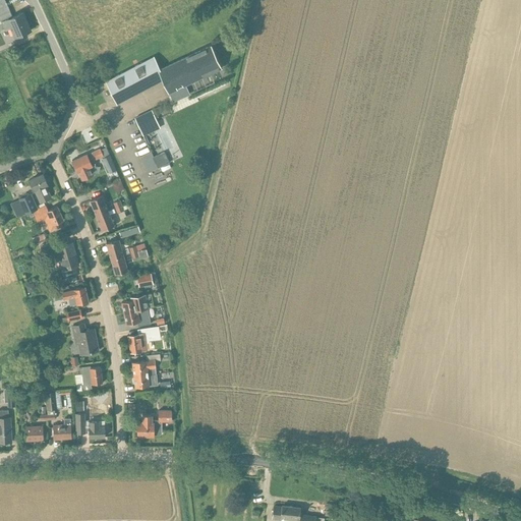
[(0,0),(0,30),(10,26),(15,38),(32,31),(23,12),(12,17),(4,0),(0,0)]
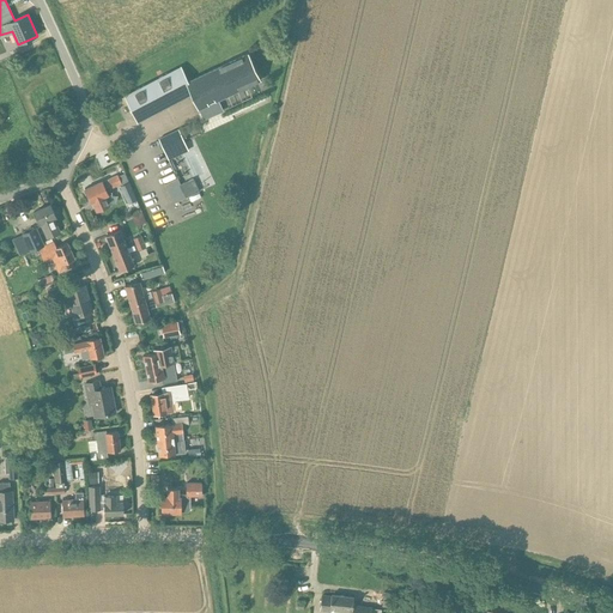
[(137,91),(126,96),(137,120),(192,93),(199,109),(204,120),(224,111),(218,99),(260,80),(253,67),(247,53),(194,78),(188,82),(182,70),(137,91)]
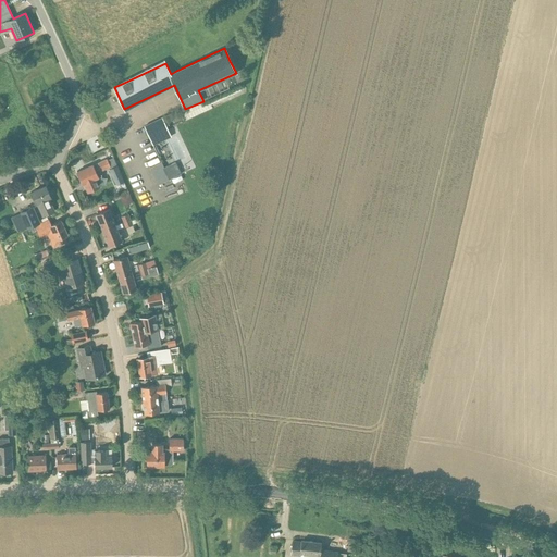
[(162,118),(144,126),(153,146),(171,137),(162,118)]
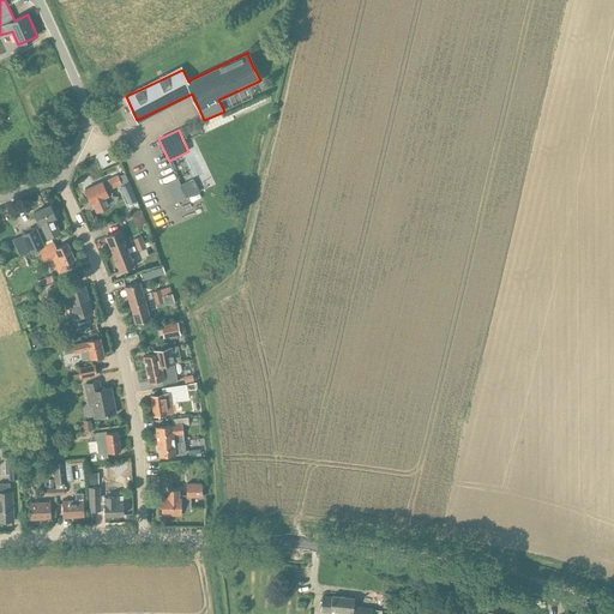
[(106,191),(121,184),(118,176),(102,182),(85,190),(91,204),(92,203),(96,212),(109,206),(106,197),(108,196),(106,191)]
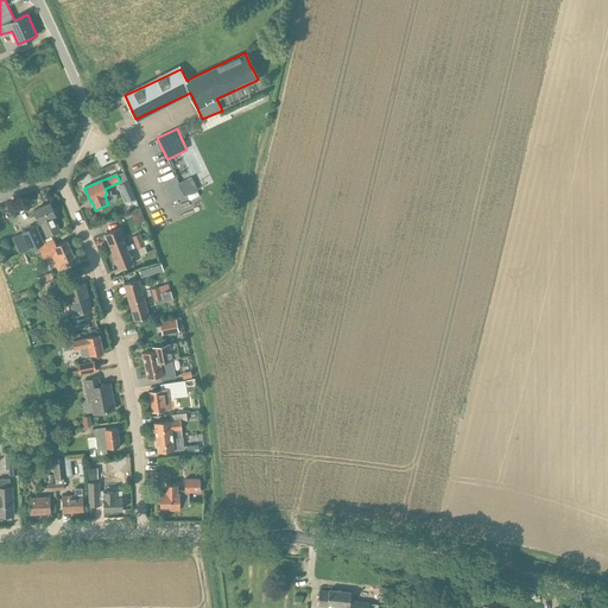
[(176,177),(163,183),(172,202),(198,190),(192,177),(179,183),(176,177)]
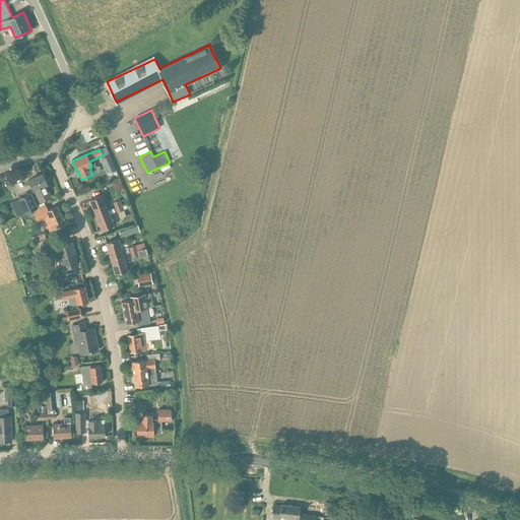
[(109,154),(102,158),(107,169),(114,166),(109,154)]
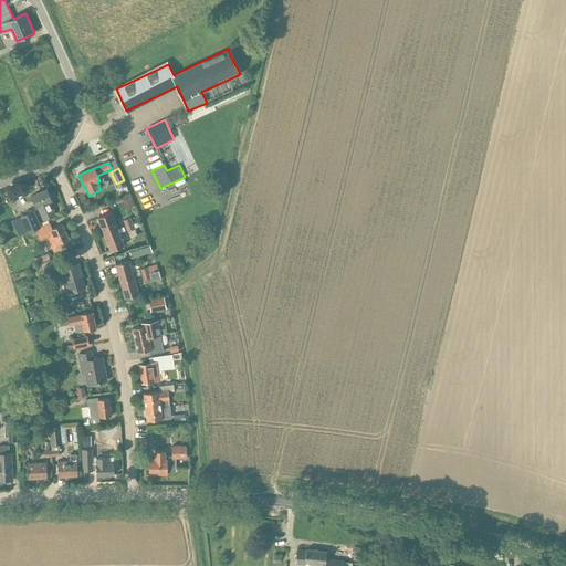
[(42,219),(49,216),(54,213),(49,202),(52,200),(46,189),(31,196),(42,219)]
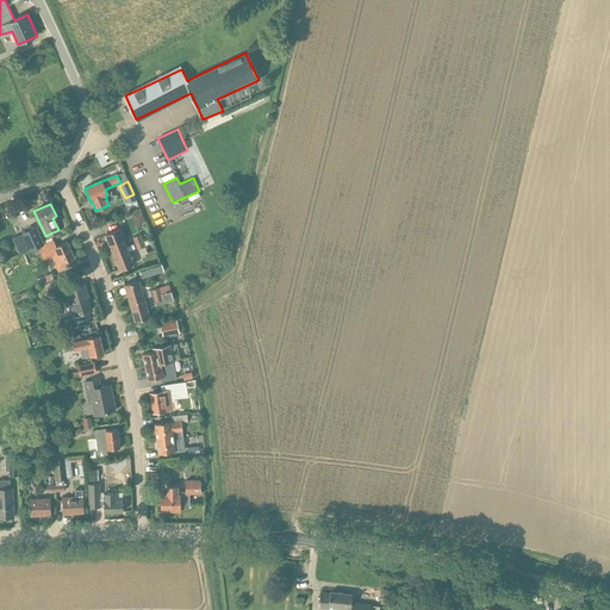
[(141,210),(131,213),(135,224),(144,221),(141,210)]
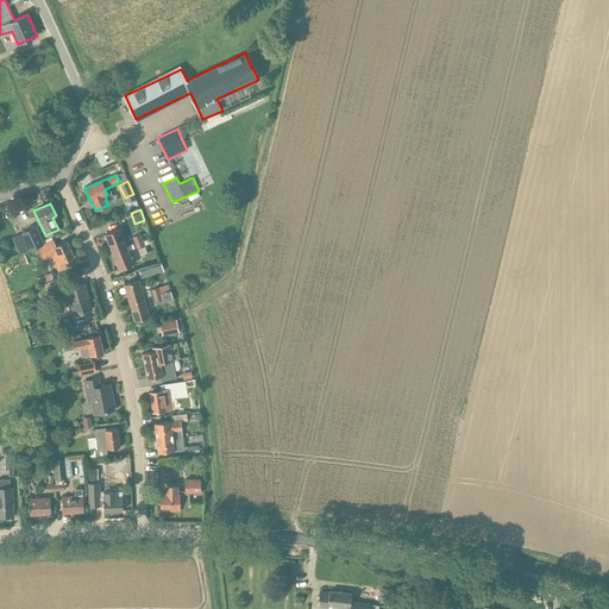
[(23,232),(12,237),(19,255),(31,249),(31,250),(38,246),(43,258),(45,261),(52,257),(57,269),(71,262),(69,257),(73,255),(67,242),(56,246),(54,239),(44,244),(36,226),(23,233),(23,232)]
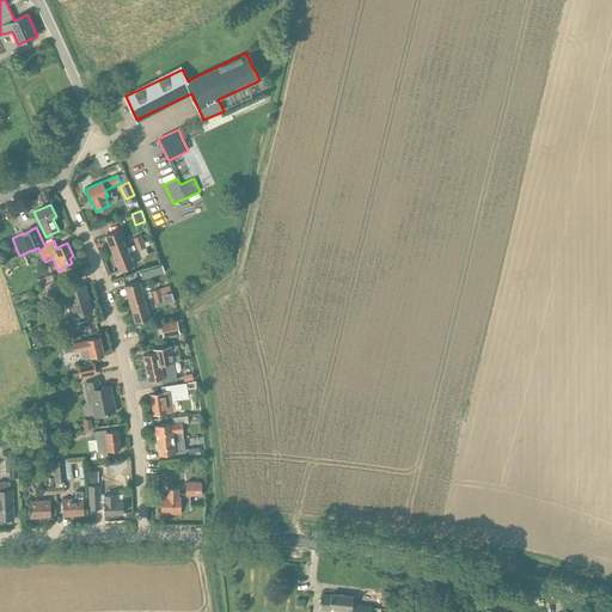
[(120,230),(117,231),(105,236),(112,254),(127,248),(120,230)]
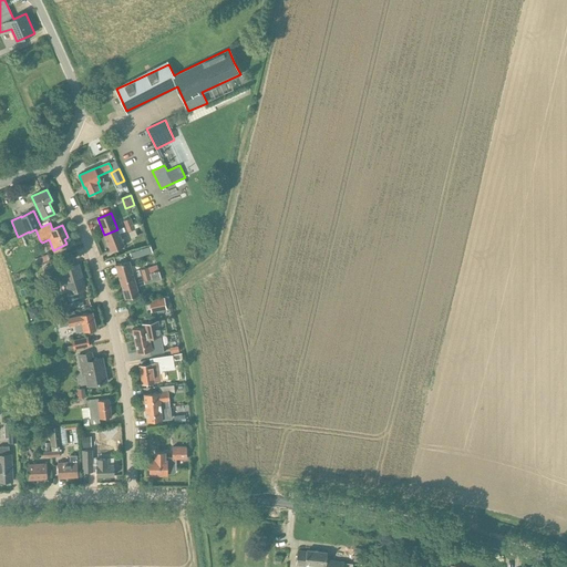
[(117,229),(104,235),(111,251),(124,246),(117,229)]
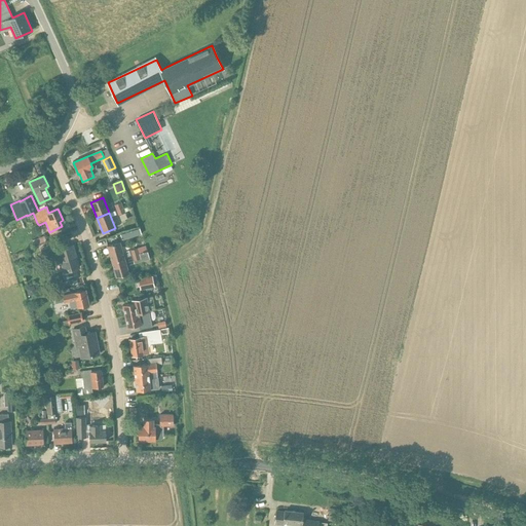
[(125,214),(119,216),(121,221),(124,227),(127,225),(125,219),(126,219),(126,218),(130,217),(128,213),(125,214)]
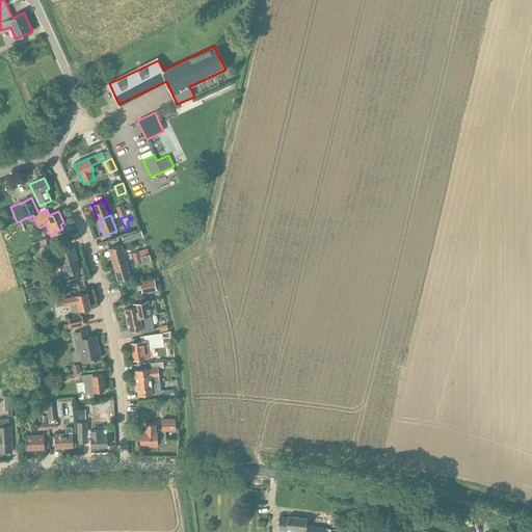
[(140,231),(122,237),(124,243),(142,237),(143,237),(141,231),(140,231)]
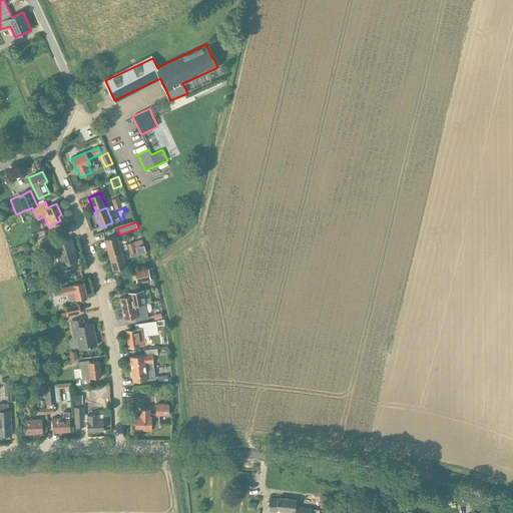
[(32,233),(33,237),(45,232),(43,229),(32,233)]
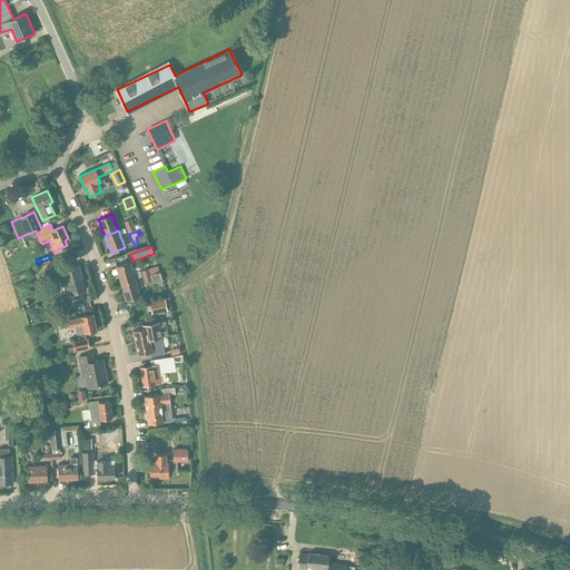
[(68,262),(57,265),(45,268),(48,279),(64,274),(66,283),(82,277),(79,265),(70,268),(68,262)]
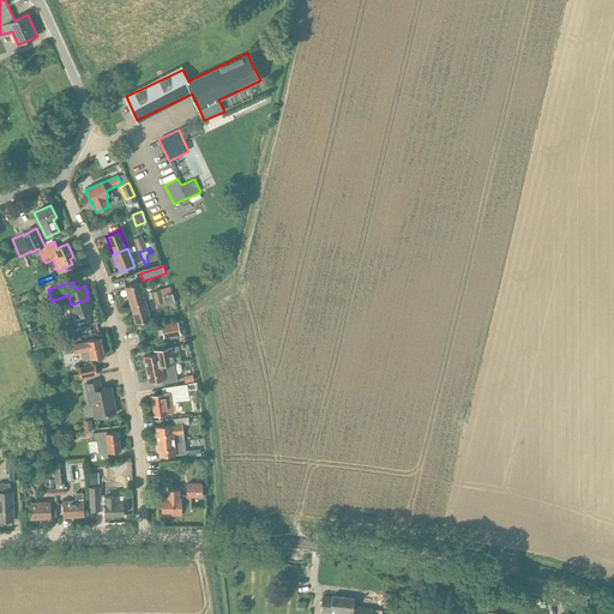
[(140,282),(137,283),(125,287),(131,305),(145,301),(140,282)]
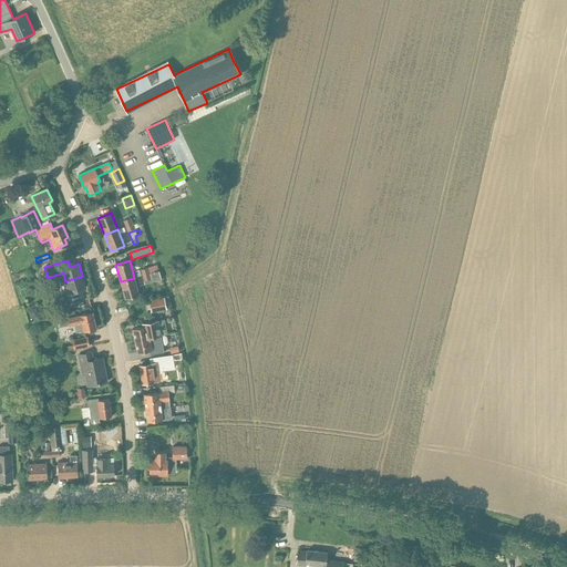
[(86,288),(82,276),(65,281),(70,294),(86,288)]
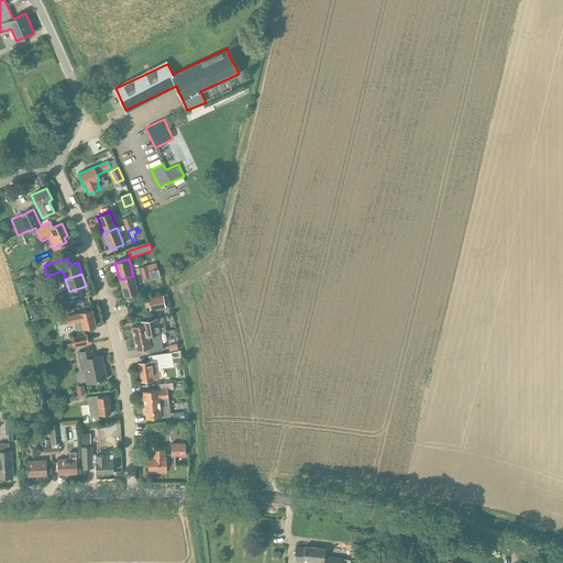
[(133,276),(120,279),(124,297),(138,293),(133,276)]
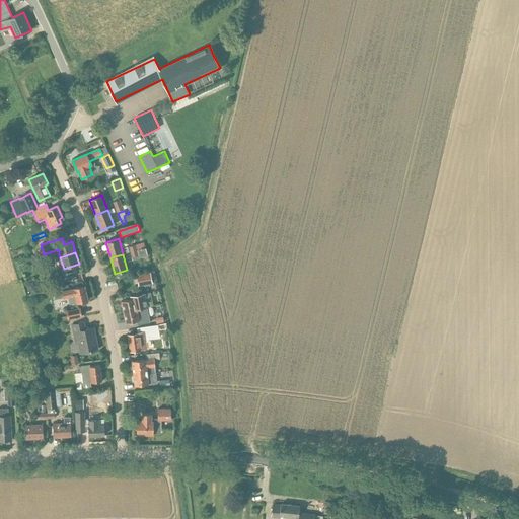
[(139,274),(136,275),(139,286),(152,283),(152,280),(150,272),(139,274)]
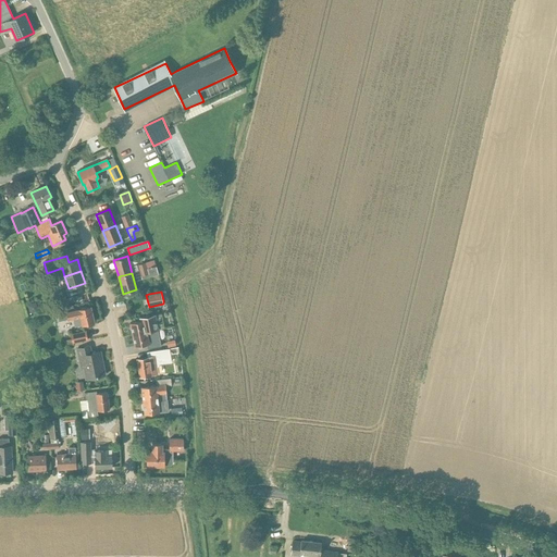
[(36,301),(27,305),(29,313),(38,310),(36,301)]
